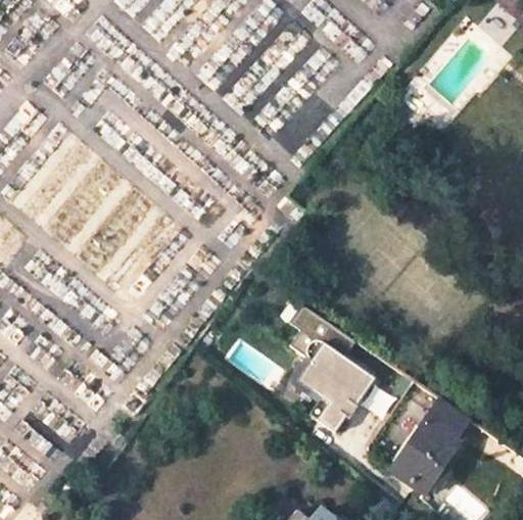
[(522,14),(522,0),(502,0),(521,17),(522,14)]
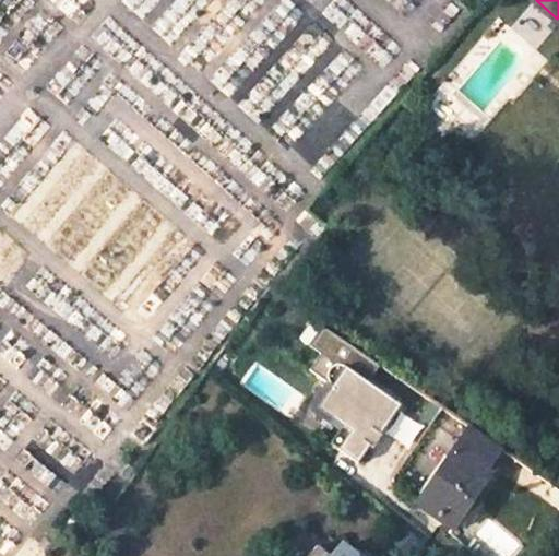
[(296,291),(284,299),(302,311),(310,300),(296,291)]
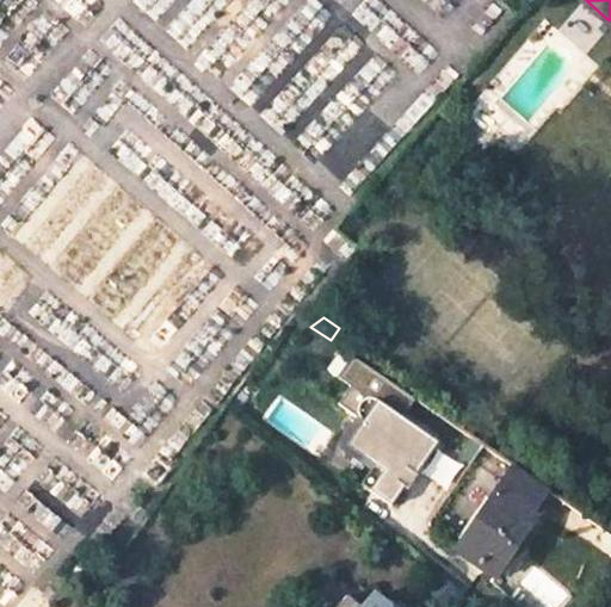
[(370,489),(392,505),(405,484),(411,488),(420,474),(417,472),(438,440),(402,416),(415,397),(353,355),(339,377),(350,384),(338,402),(363,420),(346,445),(375,464),(362,482),(370,488),(370,489)]
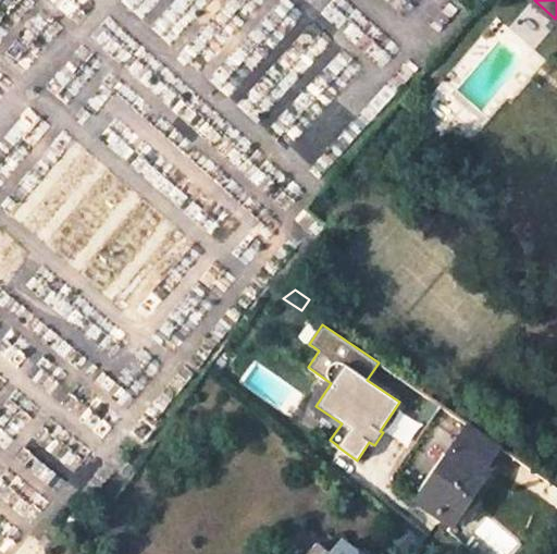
[(440,517),(453,526),(458,519),(465,522),(480,503),(473,497),(491,474),(484,468),(500,447),(470,426),(401,519),(423,537),(440,517)]
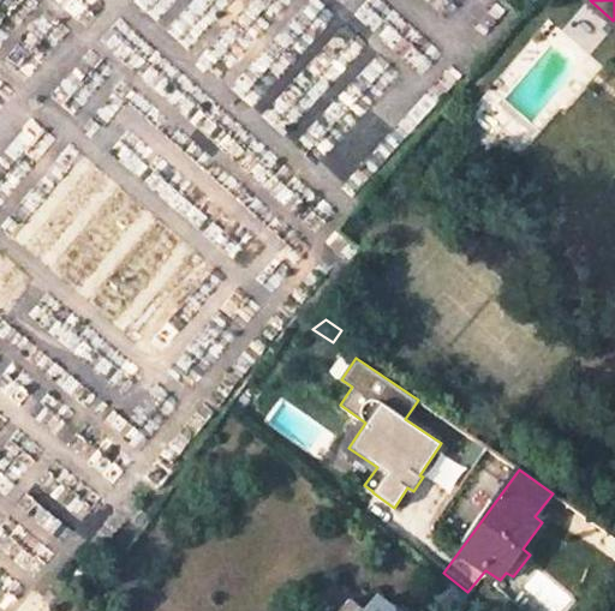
[(452,610),(467,592),(443,573),(435,567),(415,592),(439,610),(452,610)]
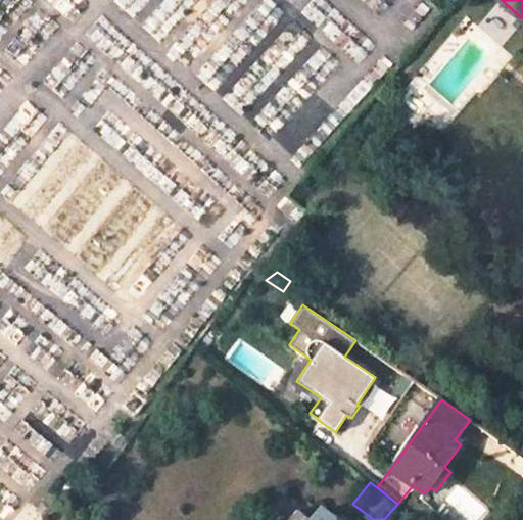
[(292,508),(282,519),(348,519),(350,519),(342,512),(340,515),(337,513),(334,517),(320,507),(307,519),(292,508)]
